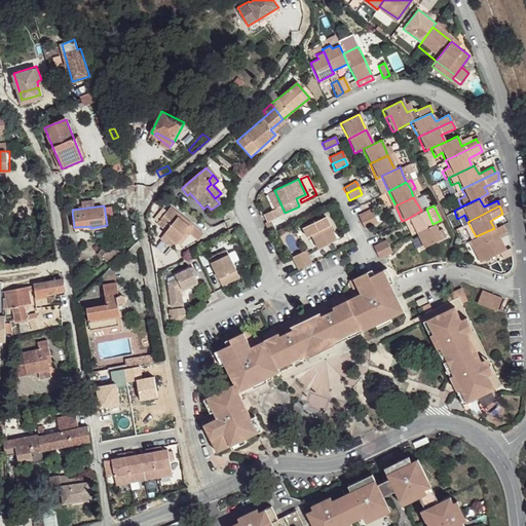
[(267,222),(282,216),(277,207),(263,214),(267,222)]
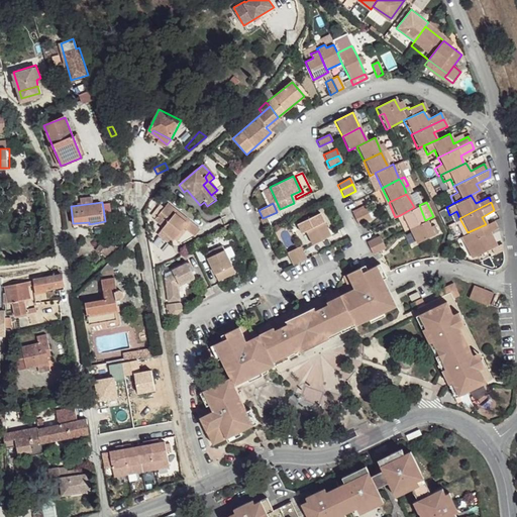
[(161,229),(174,239),(183,229),(194,237),(200,229),(189,221),(186,224),(175,214),(177,211),(167,204),(153,219),(163,227),(161,229)]
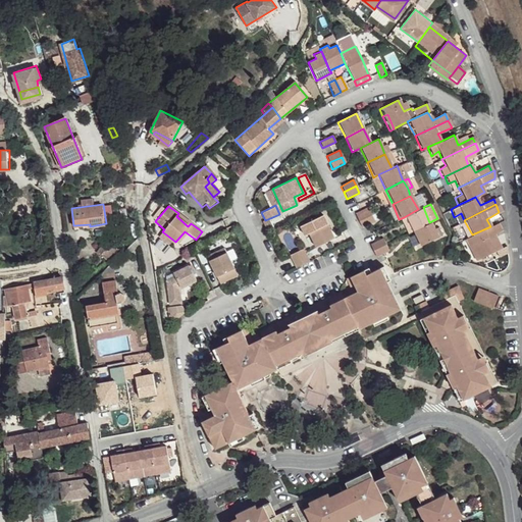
[(404,217),(411,231),(429,222),(423,207),(418,209),(404,217)]
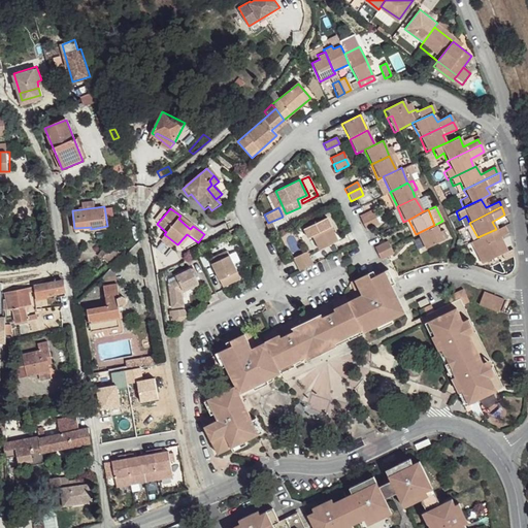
[(359,219),(362,225),(374,218),(371,212),(359,219)]
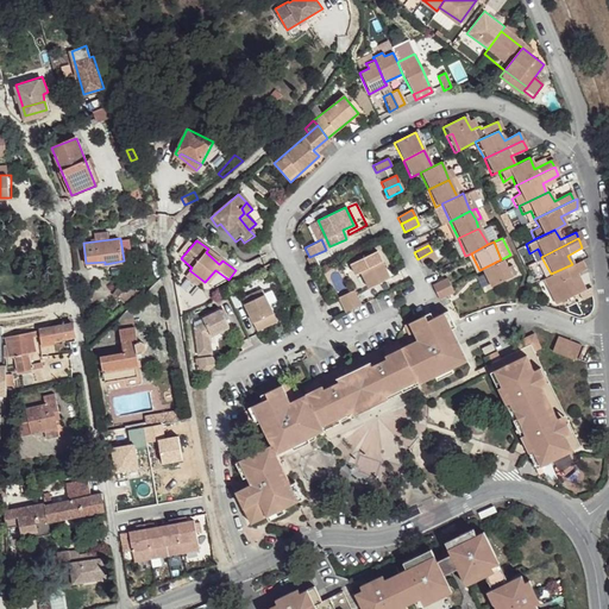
[(208,249),(206,252),(219,264),(223,261),(208,249)]
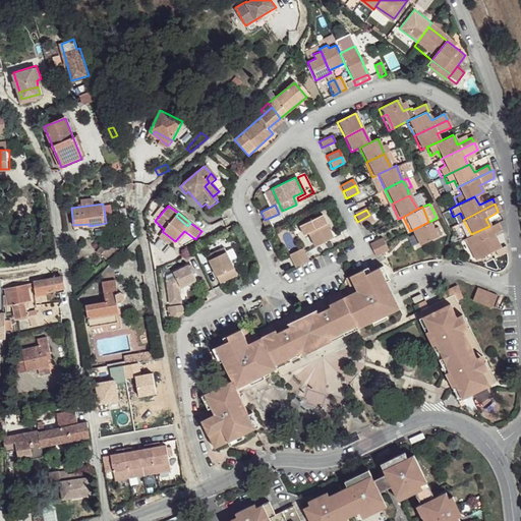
[(309,239),(313,247),(332,238),(321,215),(298,226),(303,235),(307,233),(309,239)]
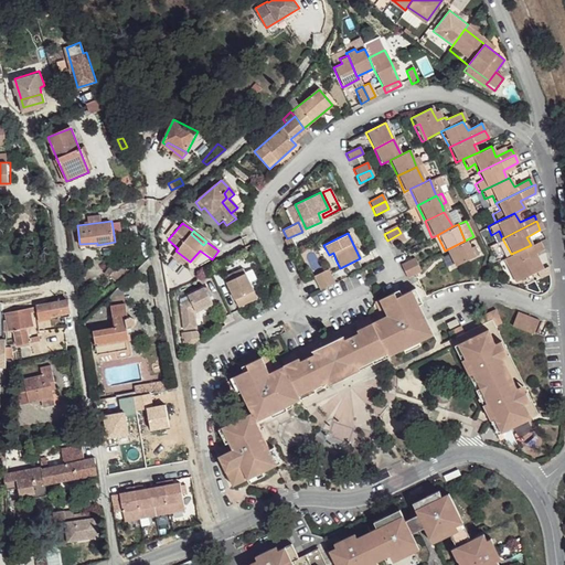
[(387,241),(391,248),(404,242),(401,233),(387,241)]
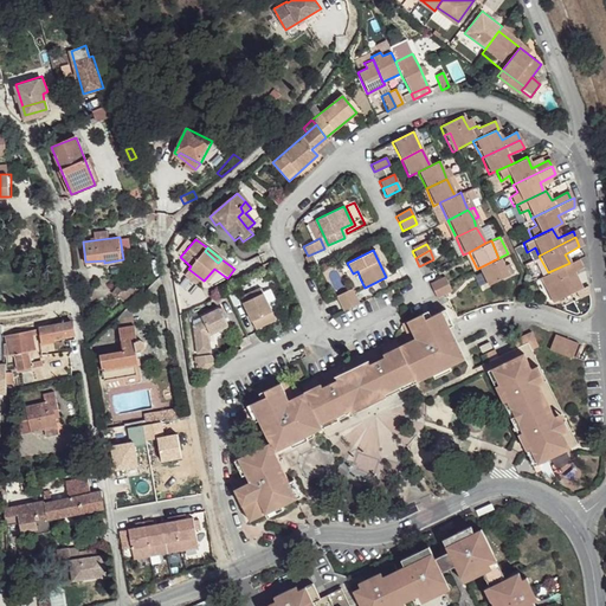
[(477,269),(485,287),(508,277),(503,266),(498,258),(477,269)]
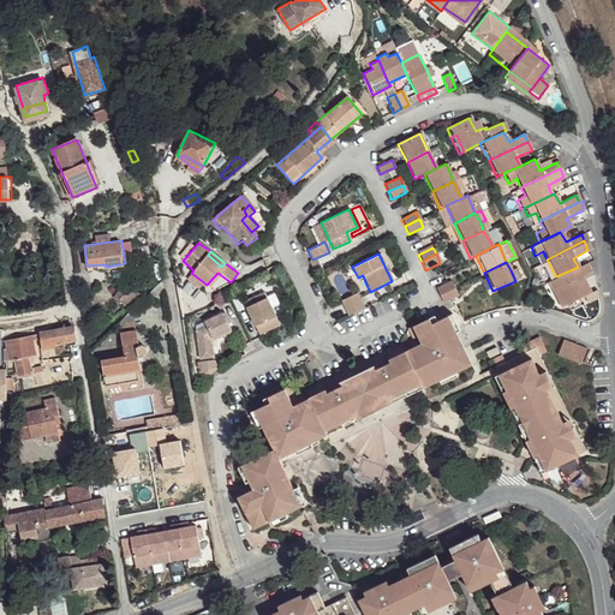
[(545,282),(550,293),(555,290),(563,308),(589,294),(583,282),(574,286),(572,281),(580,278),(589,273),(584,263),(578,267),(556,276),(545,282)]
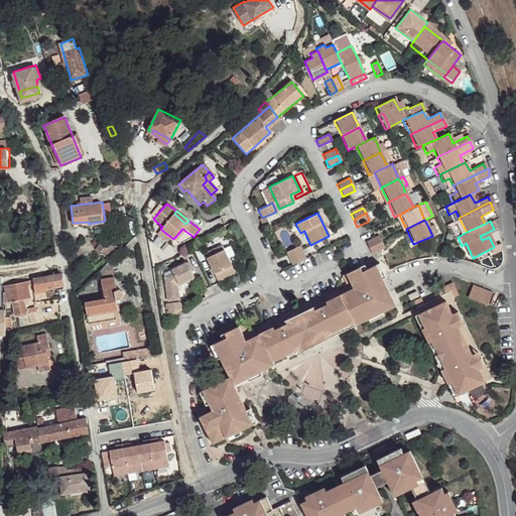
[(293,226),(300,240),(306,237),(304,231),(300,233),(295,224),(293,226)]
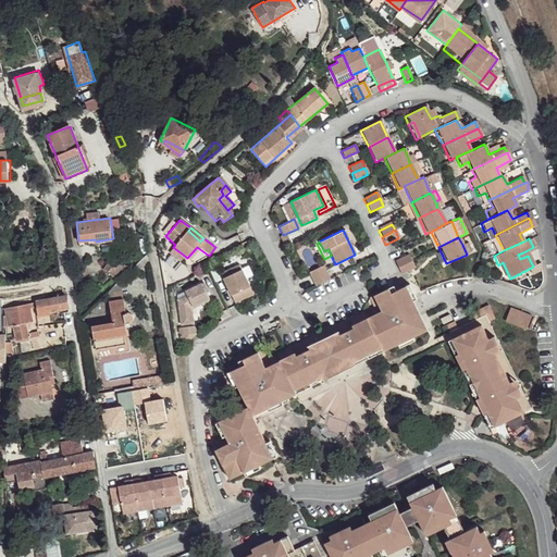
[(130,271),(134,275),(151,260),(148,251),(130,271)]
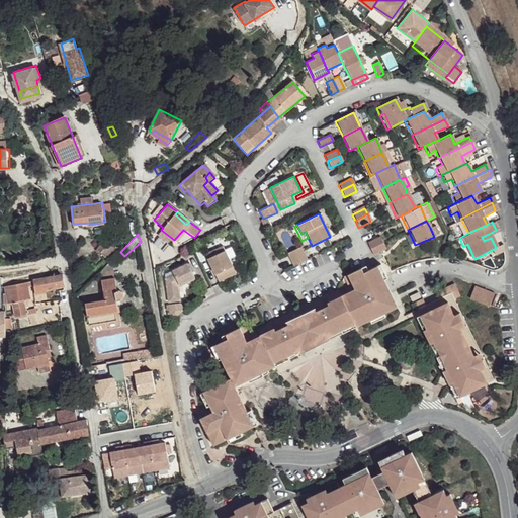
[(365,243),(368,249),(381,243),(378,237),(365,243)]
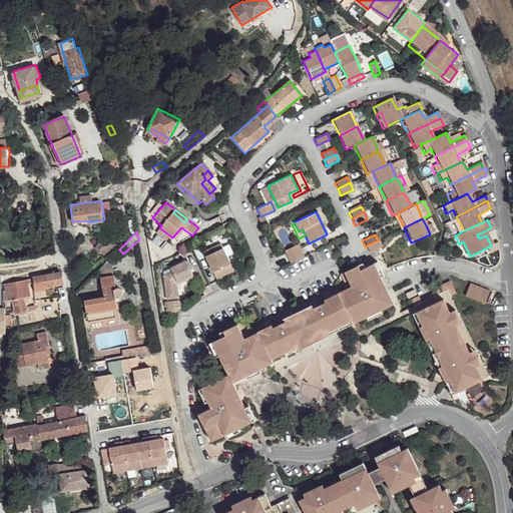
[(365,246),(369,253),(381,247),(378,240),(365,246)]
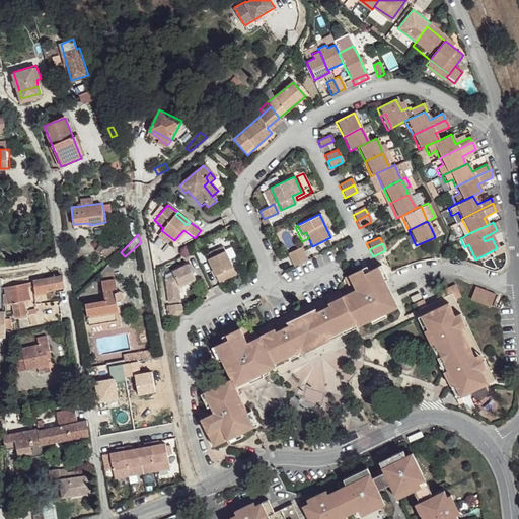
[(468,244),(464,247),(470,261),(475,260),(468,244)]
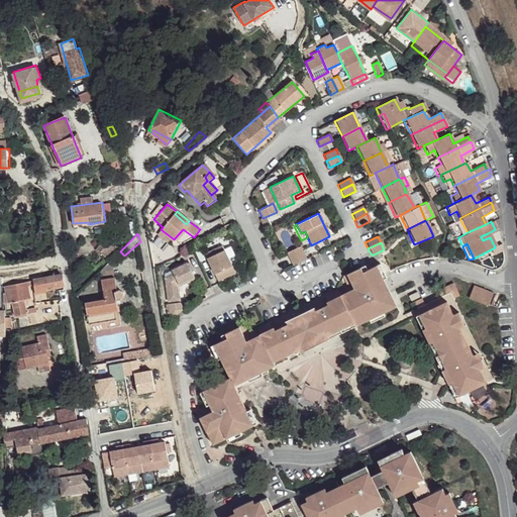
[(207,260),(217,282),(235,273),(222,245),(212,250),(215,255),(207,260)]
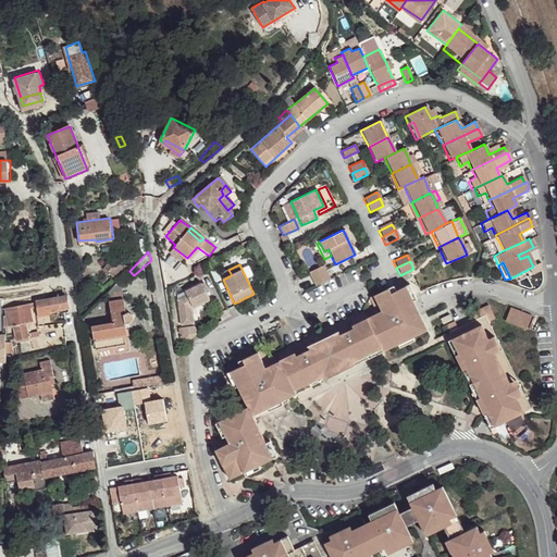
[(311,273),(317,285),(330,279),(325,265),(311,273)]
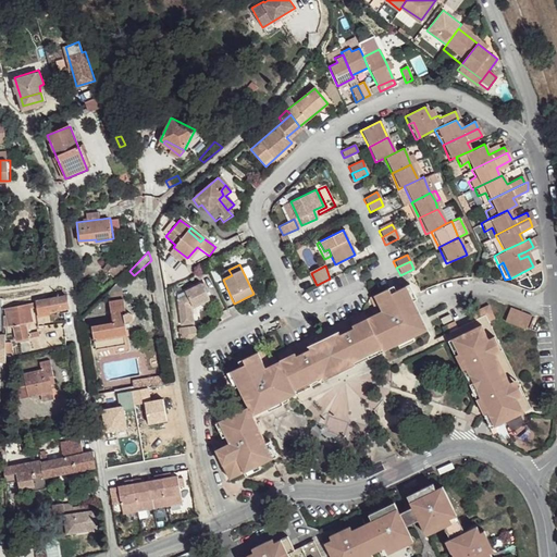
[(221,273),(223,280),(232,275),(229,270),(221,273)]
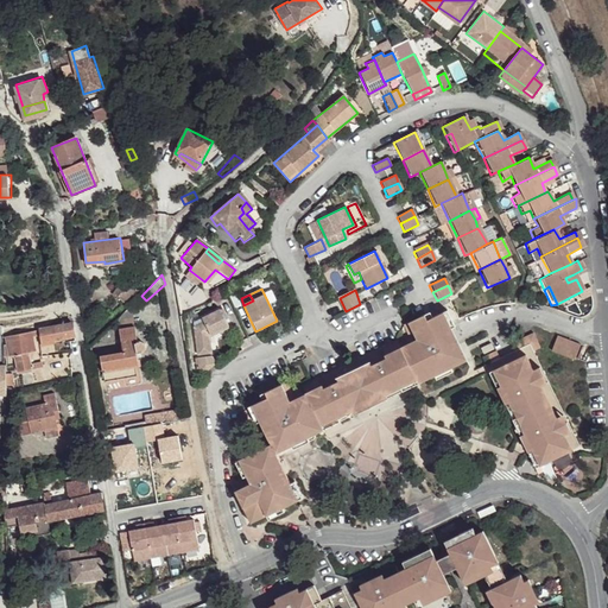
[(234,489),(251,523),(266,515),(268,519),(284,511),(283,507),(303,498),(293,480),(290,482),(276,453),(291,444),(293,449),(310,441),(308,435),(435,374),(437,379),(454,371),(451,366),(468,359),(451,327),(456,324),(445,304),(439,306),(411,321),(412,322),(410,321),(413,331),(417,339),(403,346),(386,354),(387,359),(372,366),(369,361),(337,377),(339,380),(323,387),(323,385),(305,392),(295,398),(291,400),(282,384),(265,391),(267,396),(247,406),(255,422),(260,420),(271,443),(234,461),(241,476),(246,475),(249,482),(234,489)]
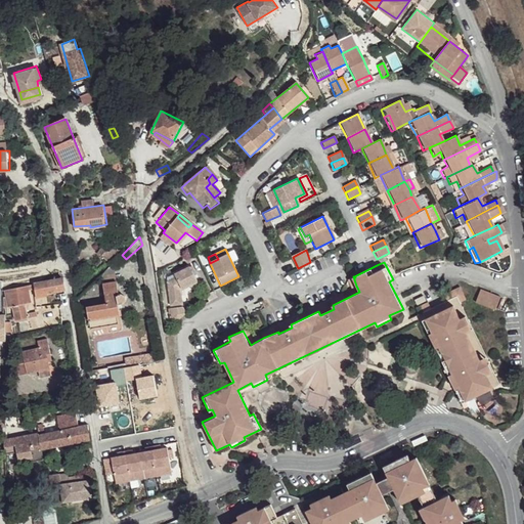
[(102,274),(103,284),(117,281),(114,263),(102,274)]
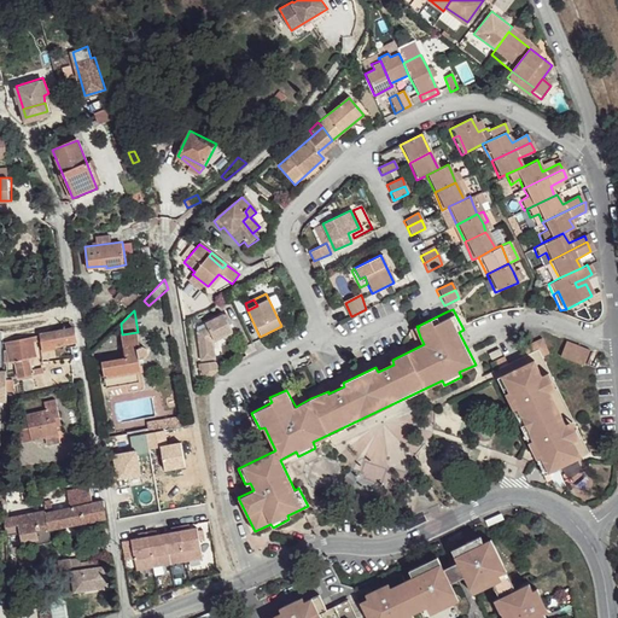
[(197,333),(202,362),(216,361),(214,342),(232,333),(223,315),(205,325),(208,328),(197,333)]
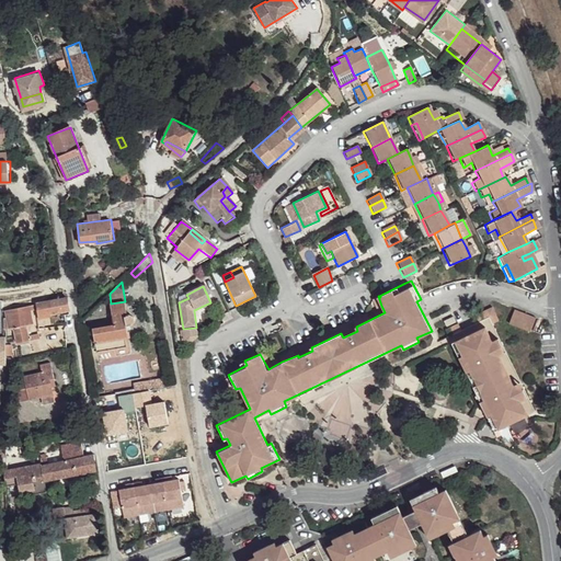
[(37,309),(39,318),(55,315),(54,311),(69,309),(67,298),(35,304),(31,305),(32,309),(36,309),(36,310),(37,309)]
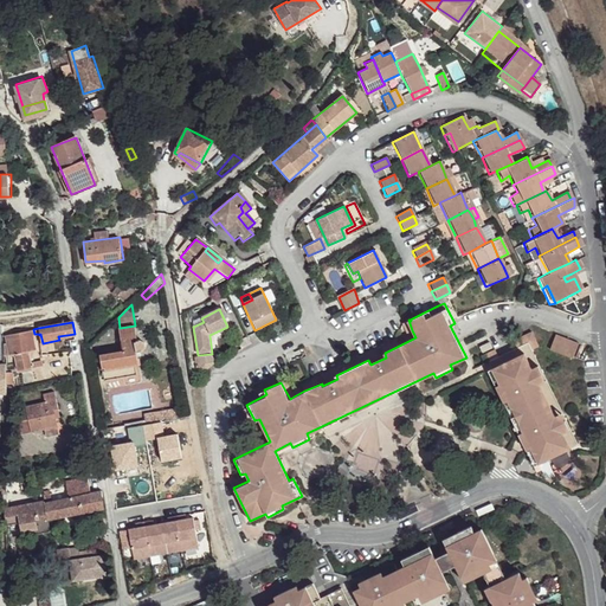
[(120,328),(123,342),(139,340),(136,324),(135,326),(120,328)]
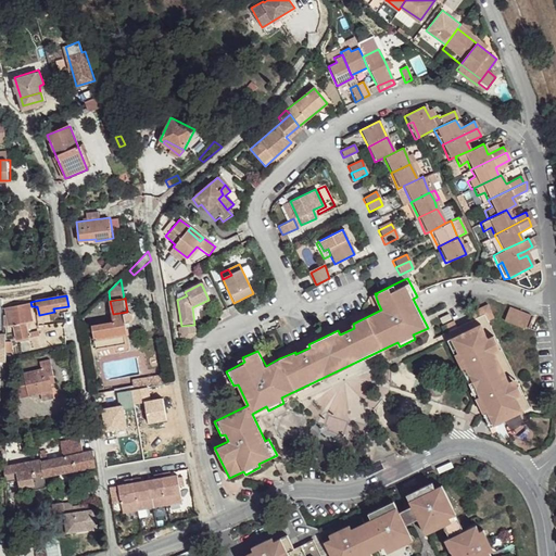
[(9,313),(11,324),(15,323),(29,320),(33,319),(29,302),(8,306),(9,313)]
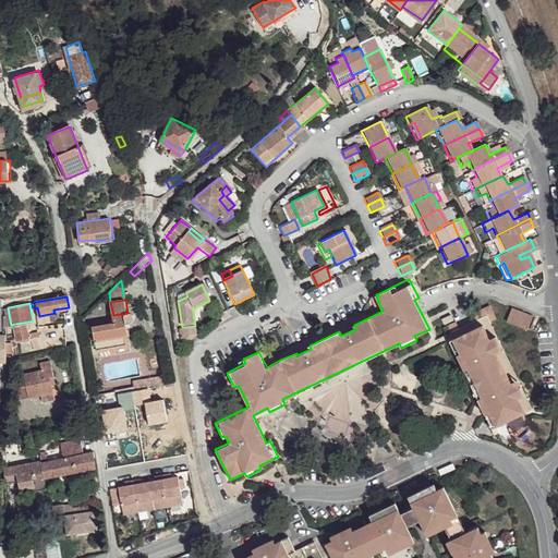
[(475,319),(477,327),(485,324),(498,317),(492,304),(472,314),(475,319)]
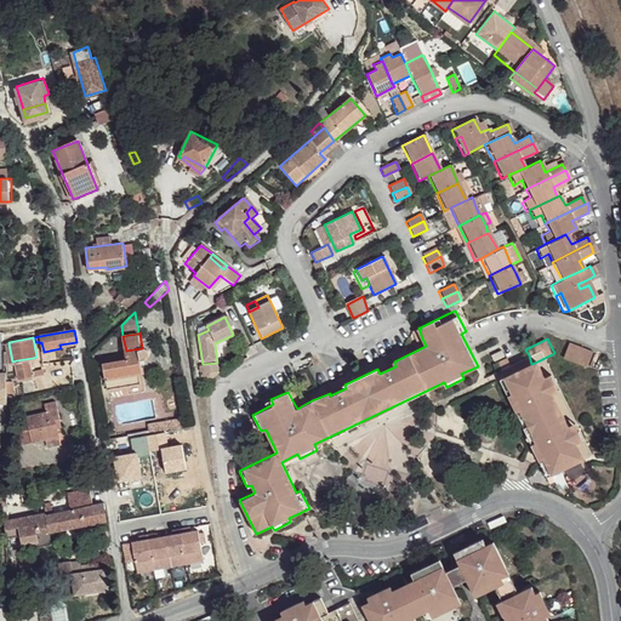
[(571,341),(565,357),(590,366),(596,349),(571,341)]
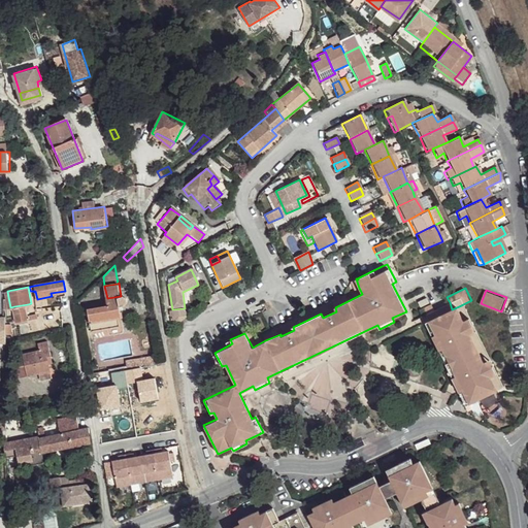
[(331,301),(335,307),(350,300),(347,294),(331,301)]
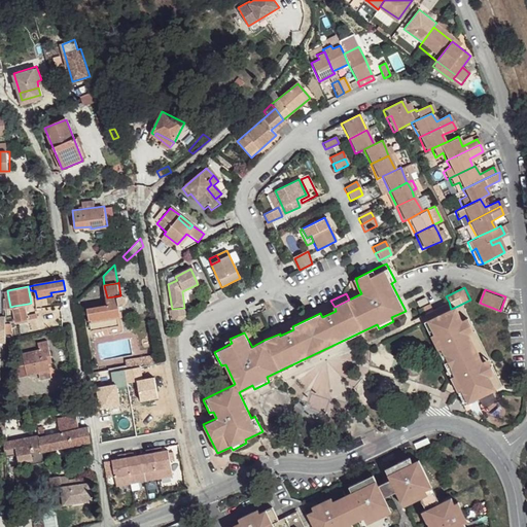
[(89,308),(93,329),(120,324),(119,317),(118,312),(123,311),(120,295),(107,297),(108,305),(89,308)]
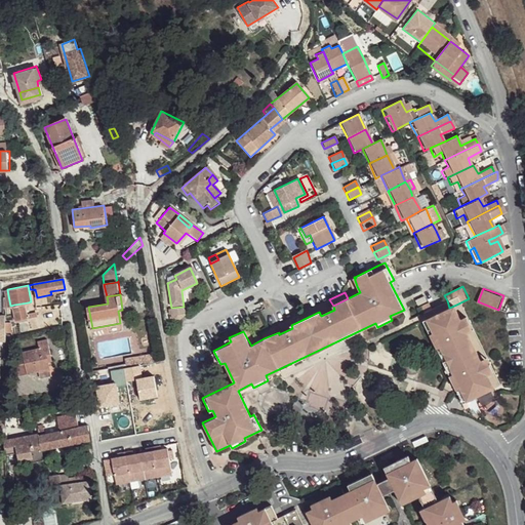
[(433,308),(436,314),(449,308),(447,300),(433,308)]
